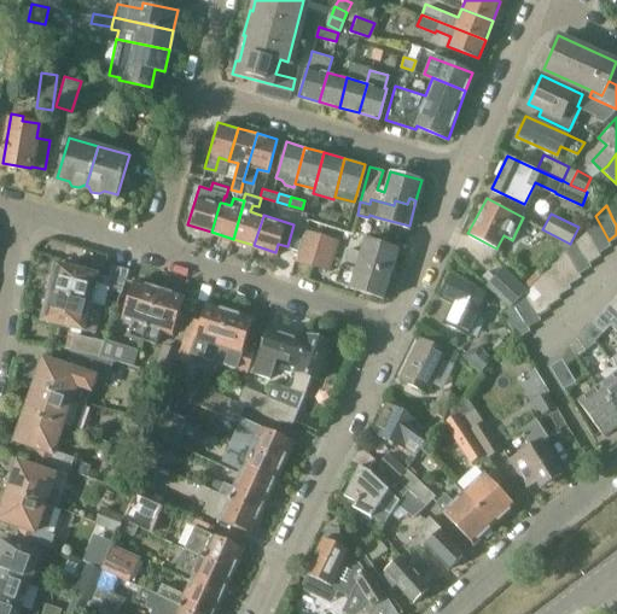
[(586,226),(599,250),(611,244),(609,240),(595,216),(586,226)]
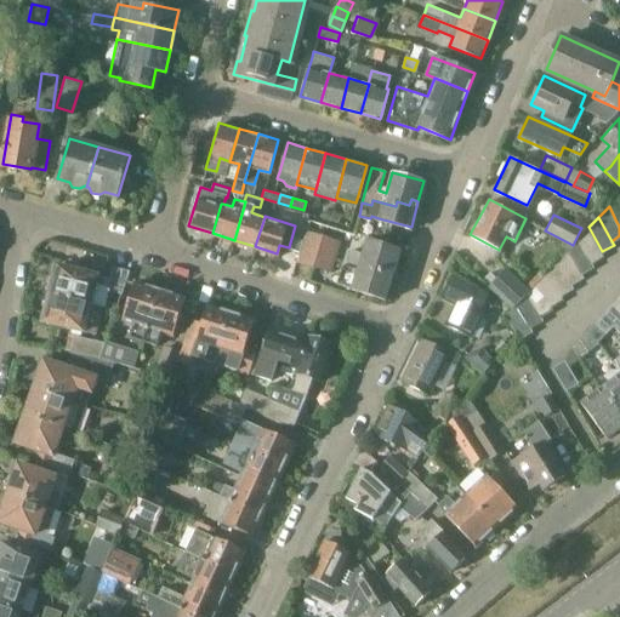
[(589,227),(579,238),(592,262),(604,255),(602,251),(589,227)]
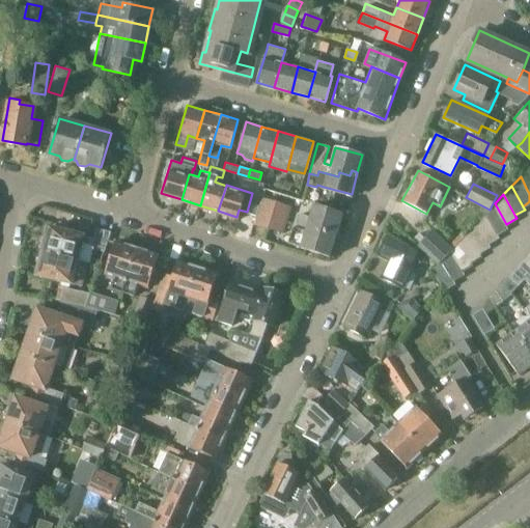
[(267,226),(274,200),(261,197),(254,222),(267,226)]
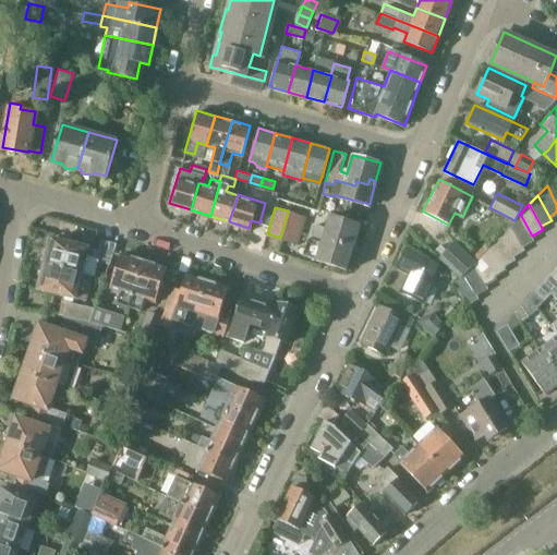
[(288,210),(280,238),(297,242),(304,216),(288,210)]
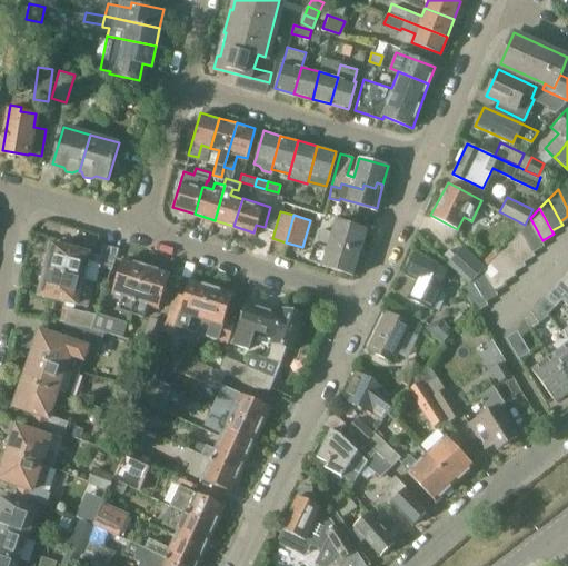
[(525,225),(521,228),(532,250),(544,244),(542,240),(530,218),(525,225)]
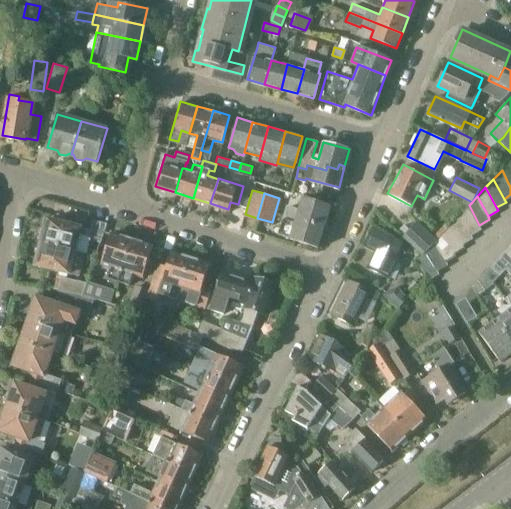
[(295,217),(324,226),(330,206),(302,197),(298,209),(287,205),(283,218),(290,221),(290,219),(294,220),(295,217)]
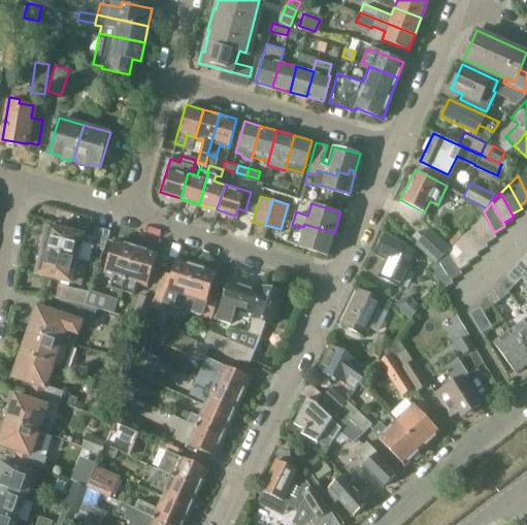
[(484,211),(474,221),(486,241),(496,235),(494,232),(484,211)]
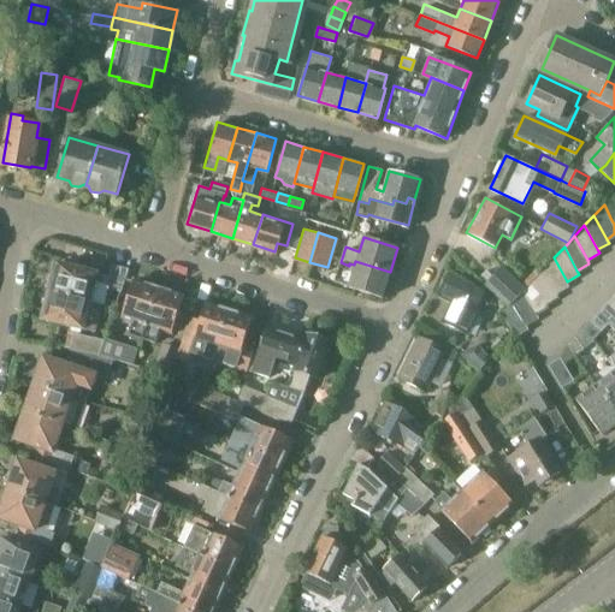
[(543,269),(557,292),(568,285),(567,281),(554,257),(543,269)]
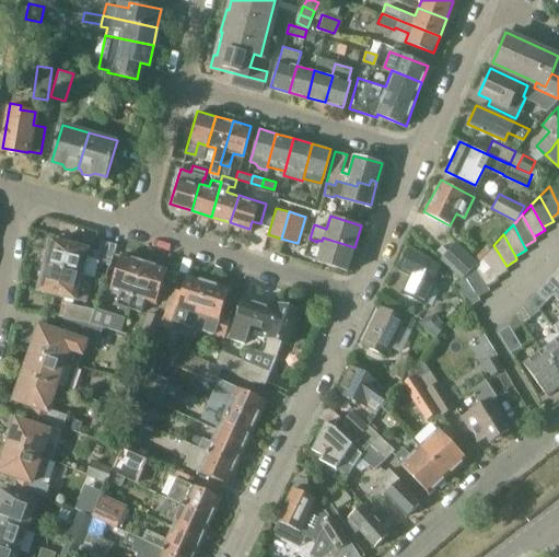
[(53,238),(46,263),(83,271),(85,258),(95,262),(95,260),(108,264),(116,243),(102,239),(100,250),(53,238)]
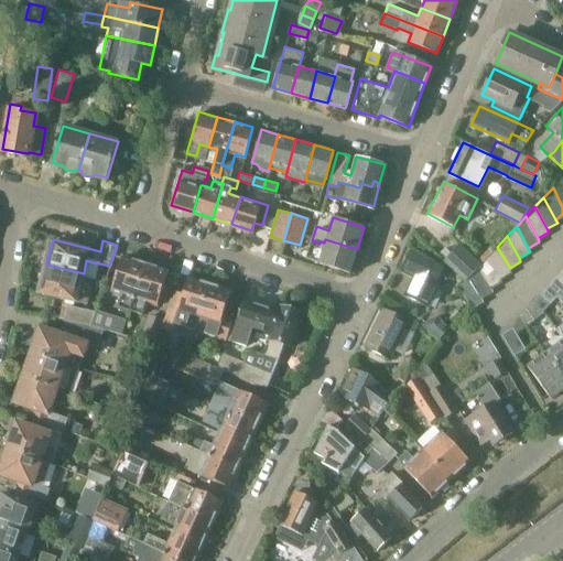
[(349,271),(357,249),(325,239),(324,243),(320,241),(320,244),(312,240),(306,257),(349,271)]
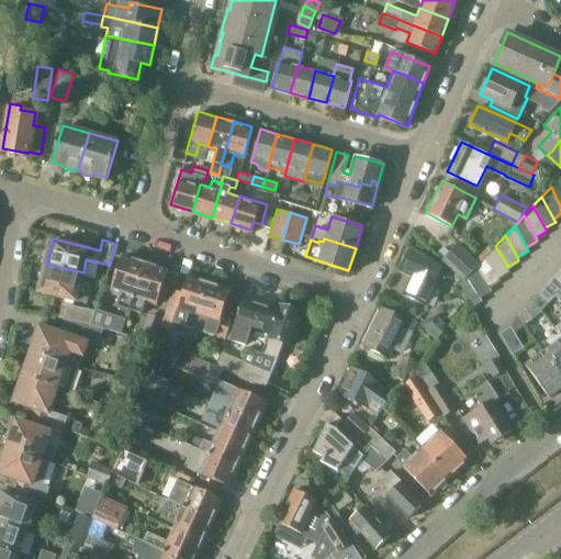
[(441,258),(463,279),(468,275),(478,265),(479,263),(457,242),(441,258)]
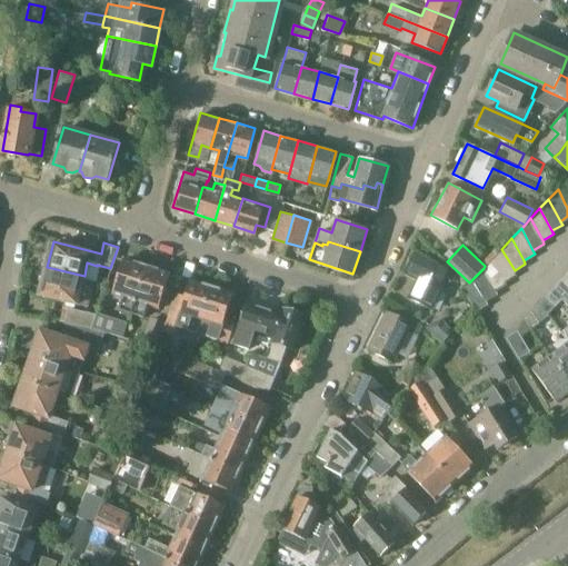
[(501,249),(492,258),(505,280),(516,274),(515,270),(501,249)]
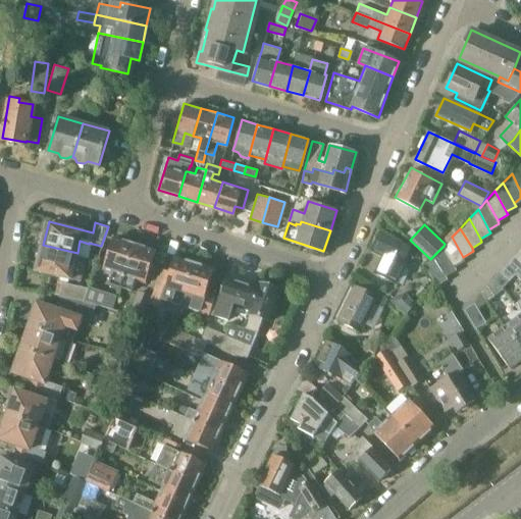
[(401,262),(410,244),(380,229),(371,250),(381,254),(374,271),(397,281),(405,263),(401,262)]
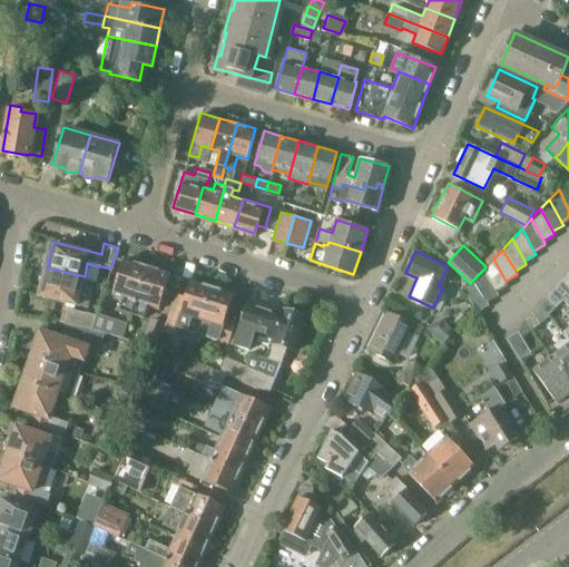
[(133,312),(147,265),(125,257),(114,292),(125,295),(120,309),(133,312)]
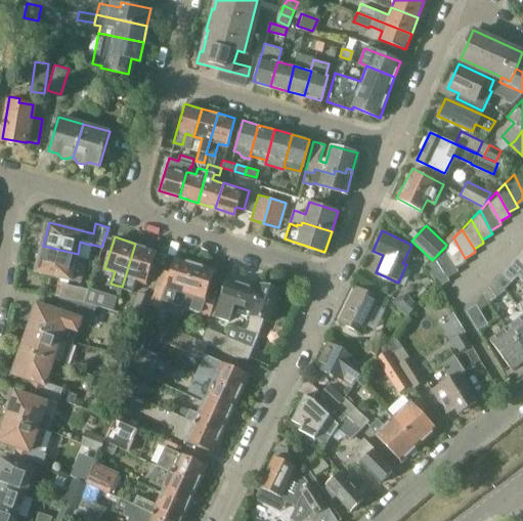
[(446,245),(445,247),(456,267),(466,260),(465,258),(453,237),(446,245)]
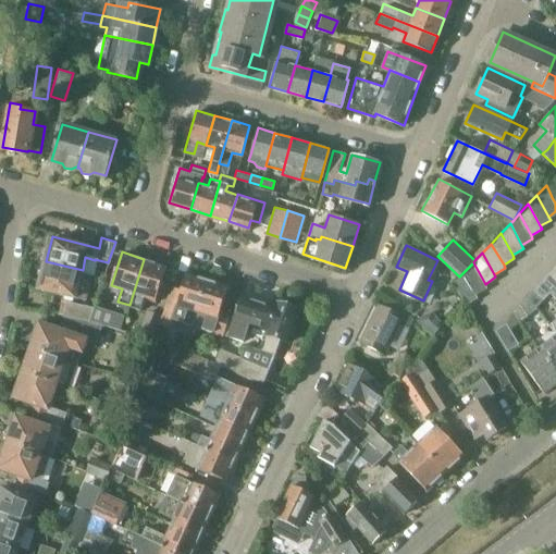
[(144,259),(130,305),(141,308),(146,296),(157,299),(168,267),(144,259)]
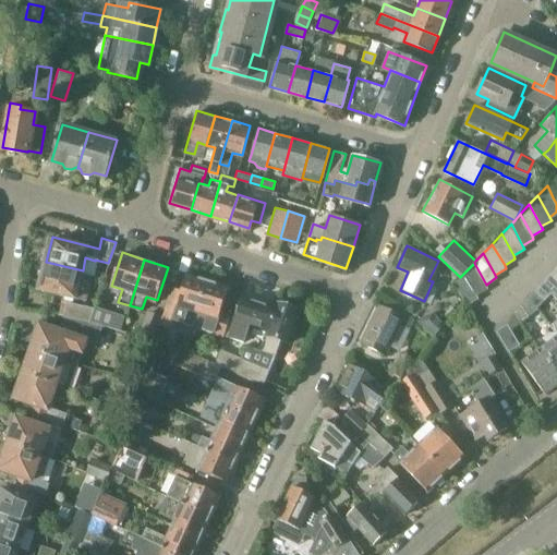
[(93,274),(83,270),(46,262),(39,287),(87,299),(93,274)]
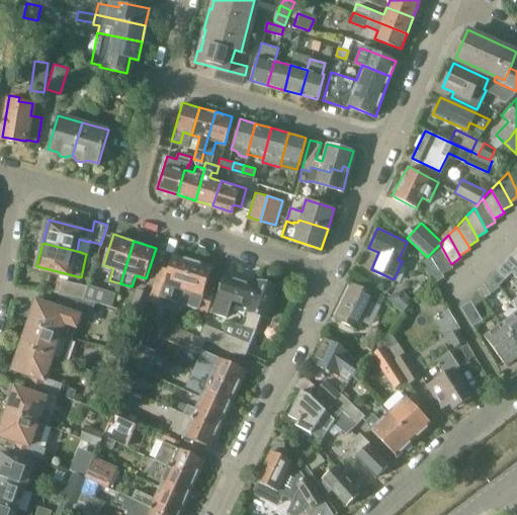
[(440,244),(431,253),(442,273),(452,266),(451,264),(440,244)]
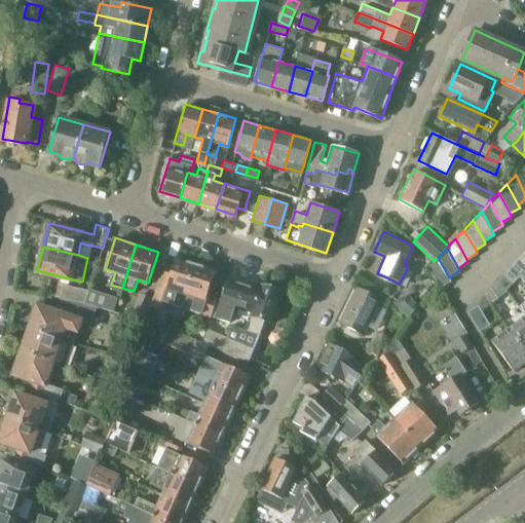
[(187,294),(196,263),(177,257),(170,281),(159,277),(151,304),(161,307),(163,300),(174,303),(183,306),(187,294)]
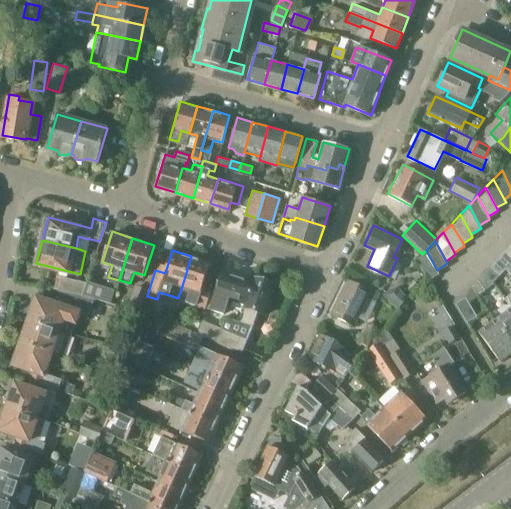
[(417,260),(429,279),(438,273),(437,270),(426,250),(422,254),(417,260)]
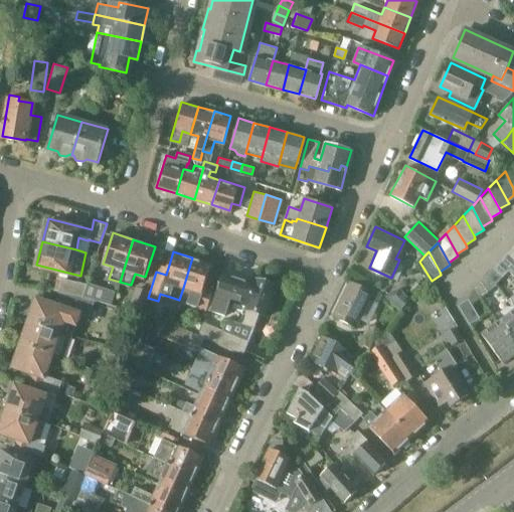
[(513,274),(513,258),(507,251),(494,267),(503,275),(508,269),(513,274)]
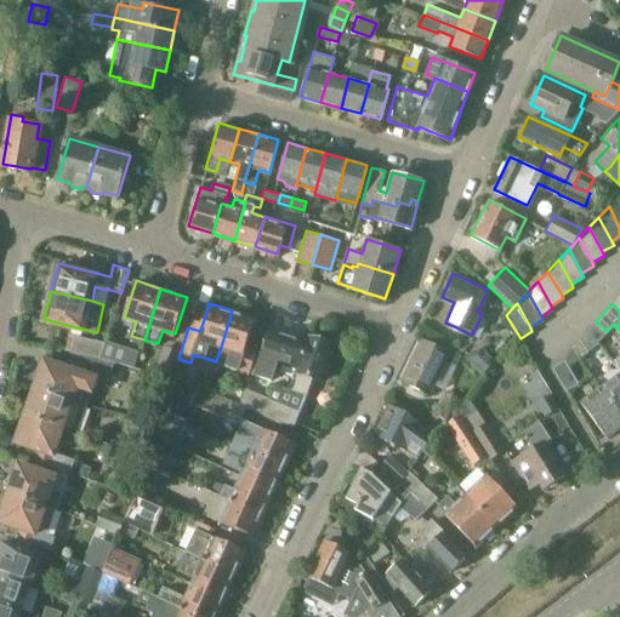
[(255,318),(232,310),(221,347),(216,361),(249,371),(255,350),(246,348),(255,318)]
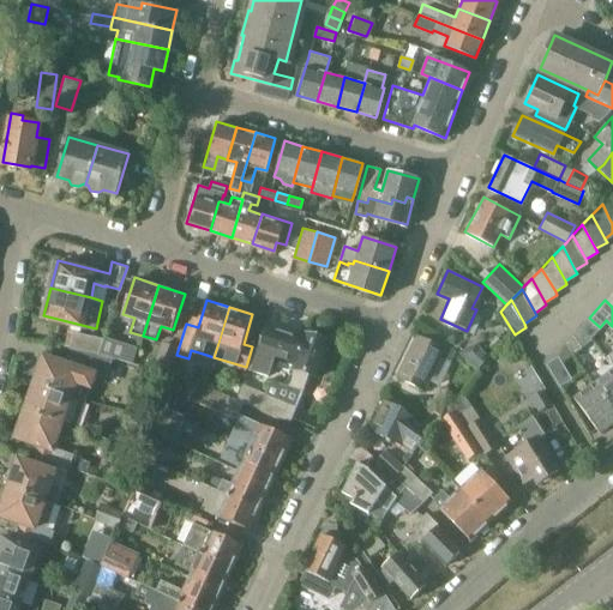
[(275,355),(298,363),(305,338),(269,325),(254,370),(268,375),(275,355)]
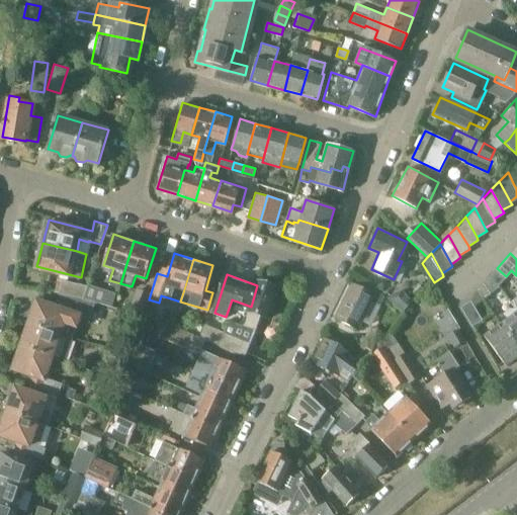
[(84,296),(88,284),(64,278),(61,291),(62,291),(84,296)]
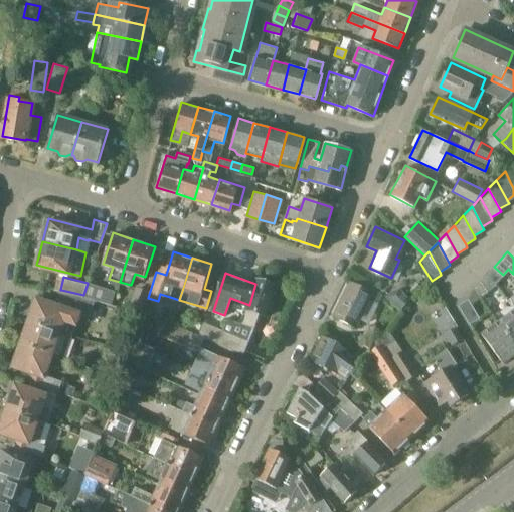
[(255,284),(249,305),(242,323),(254,327),(260,313),(267,315),(277,286),(258,279),(255,284)]
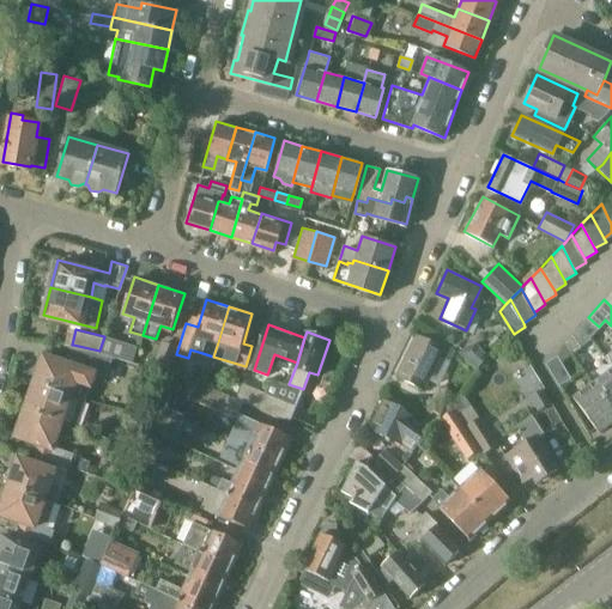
[(430,340),(417,334),(397,375),(422,389),(440,355),(449,361),(453,351),(446,342),(432,335),(430,340)]
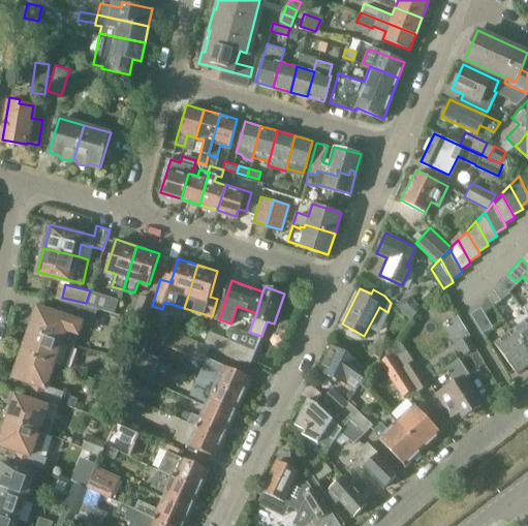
[(501,299),(494,288),(487,295),(494,304),(501,299)]
